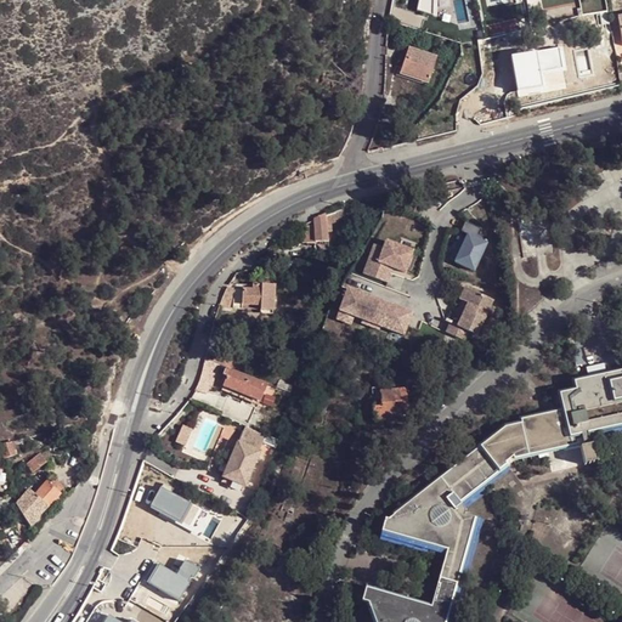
[(440,56),(411,50),(405,74),(434,80),(440,56)]
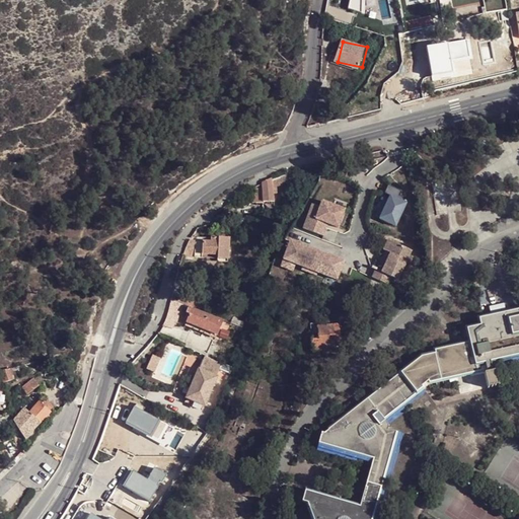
[(272,178),(273,187),(280,186),(298,179),(297,170),(272,178)]
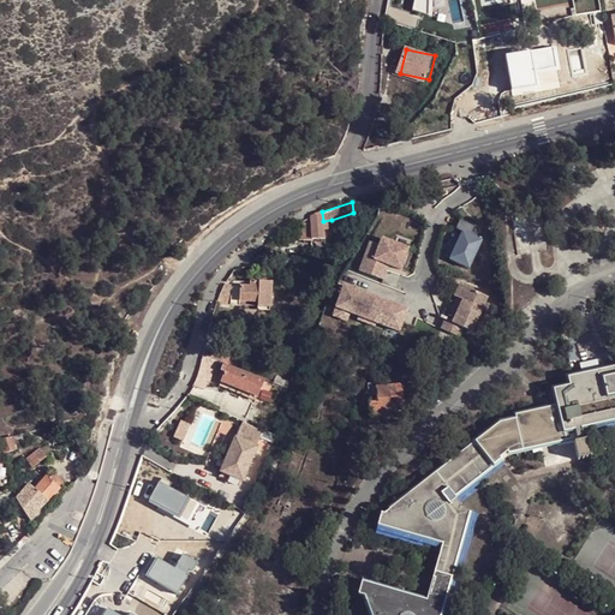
[(303,243),(326,240),(323,221),(322,212),(309,218),(309,219),(310,224),(306,224),(304,228),(300,227),(303,243)]
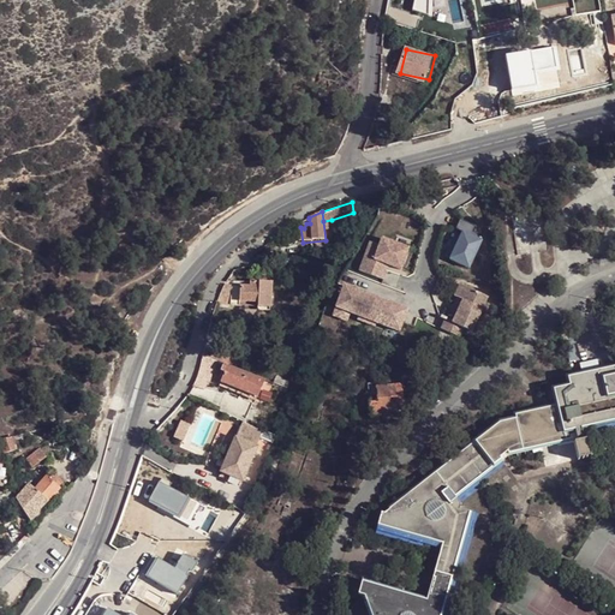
[(520,215),(526,254),(548,250),(542,213),(520,215)]
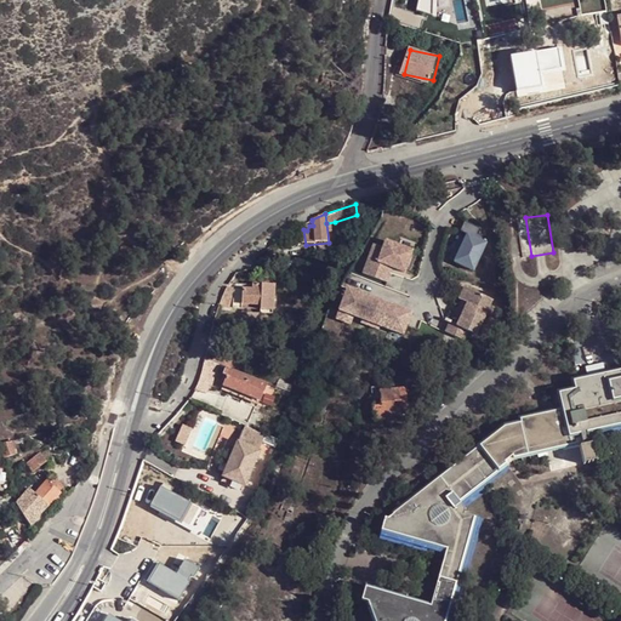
[(525,217),(514,220),(520,257),(531,256),(525,217)]
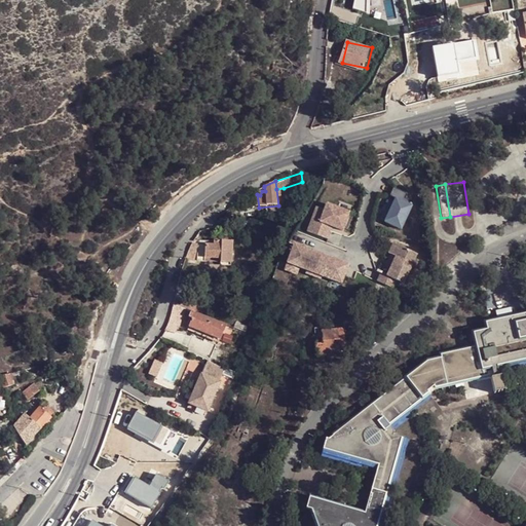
[(393,189),(391,190),(388,195),(395,197),(383,223),(401,230),(411,205),(408,205),(403,202),(405,198),(406,194),(393,189)]
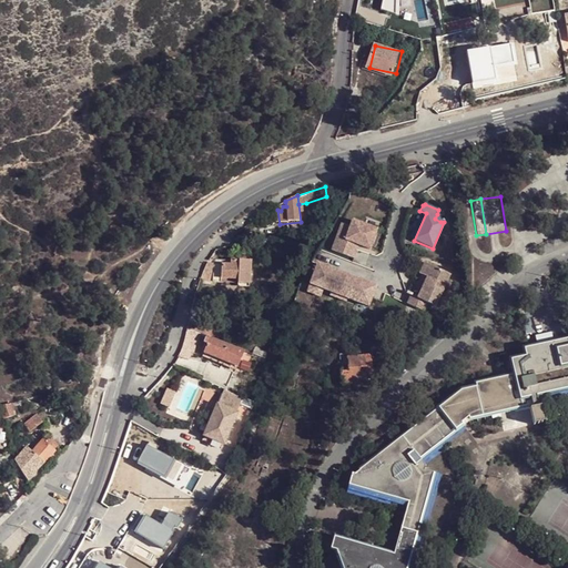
[(351,227),(342,224),(332,251),(354,260),(357,251),(353,250),(355,244),(358,246),(369,250),(377,231),(353,221),(351,227)]
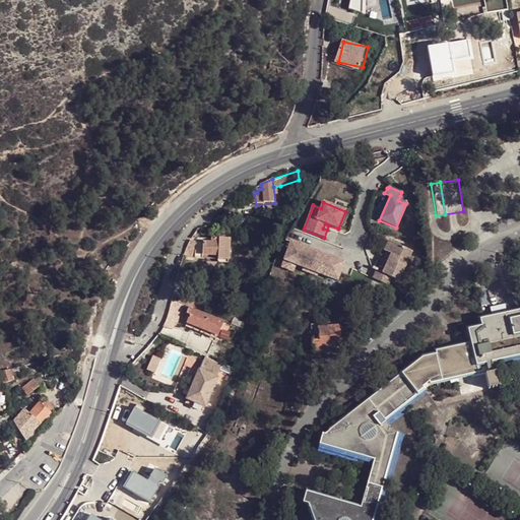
[(195,240),(194,253),(202,253),(202,257),(217,258),(217,261),(226,261),(228,239),(209,238),(209,241),(195,240)]
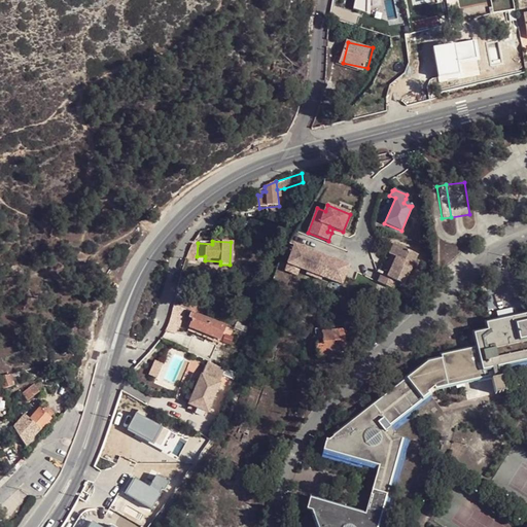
[(397,257),(391,270),(388,278),(381,274),(378,282),(394,289),(397,282),(405,286),(418,255),(394,244),(390,254),(392,255),(397,257)]
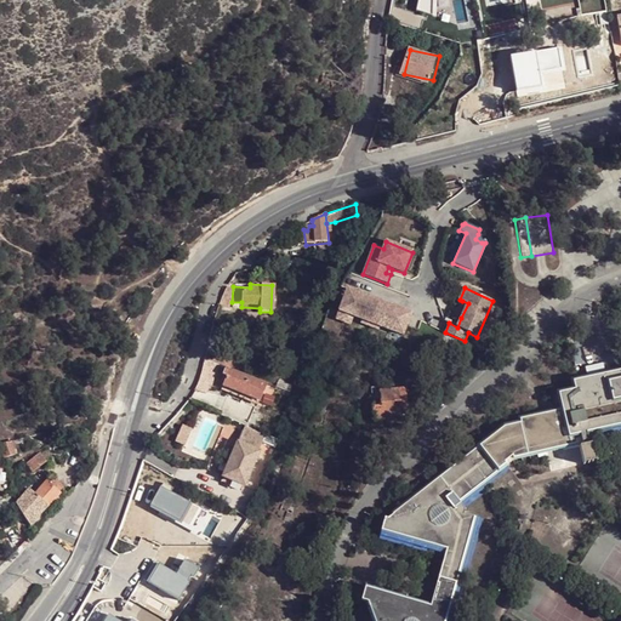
[(404,336),(411,314),(398,308),(397,312),(360,298),(362,295),(348,290),(340,312),(353,318),(363,320),(362,324),(380,331),(381,328),(404,336)]
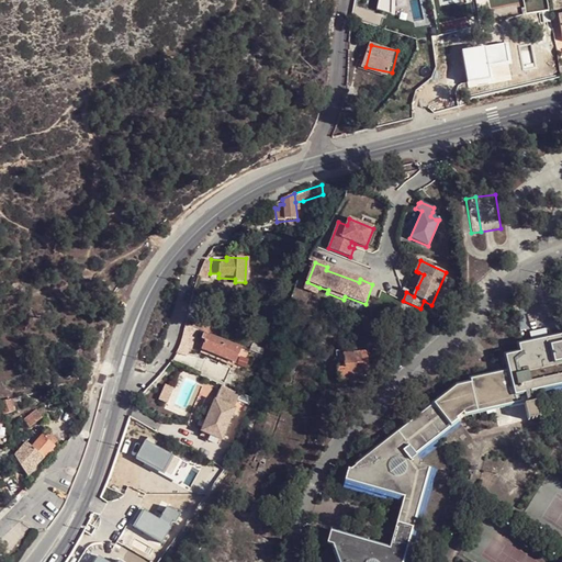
[(360,279),(327,267),(326,270),(359,282),(360,279)]
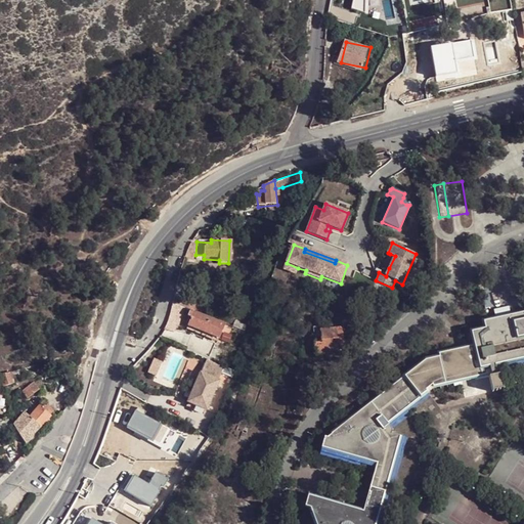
[(385,265),(389,268),(395,256),(390,254),(385,265)]
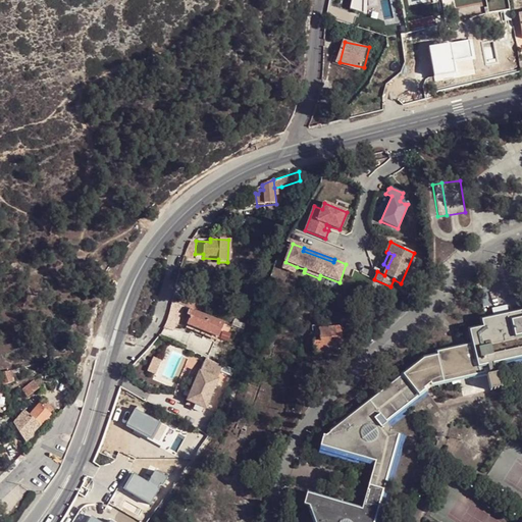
[(297,267),(285,262),(282,269),(295,274),(297,267)]
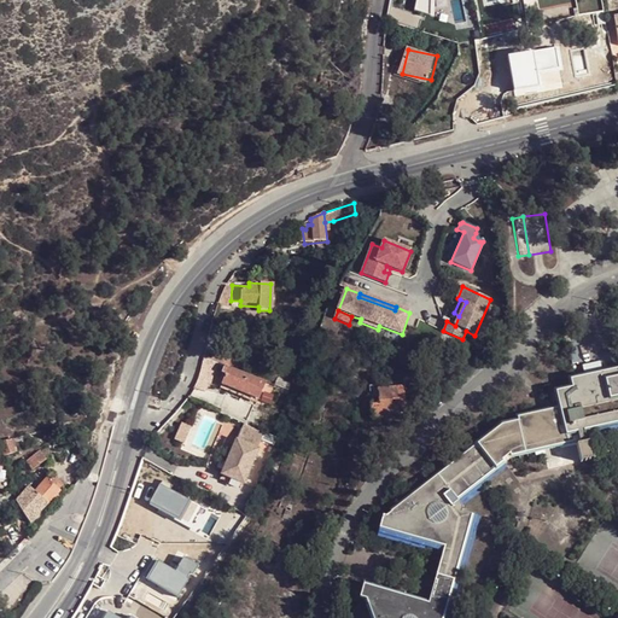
[(217,361),(229,366),(232,360),(211,351),(209,356),(217,361)]
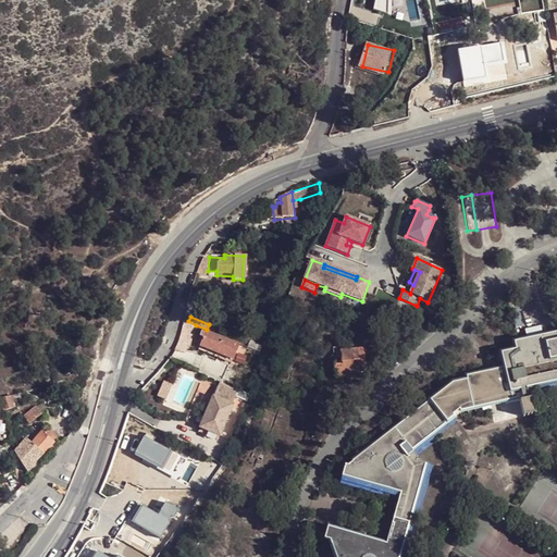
[(188,321),(185,320),(182,332),(178,342),(186,345),(188,346),(196,325),(188,321)]
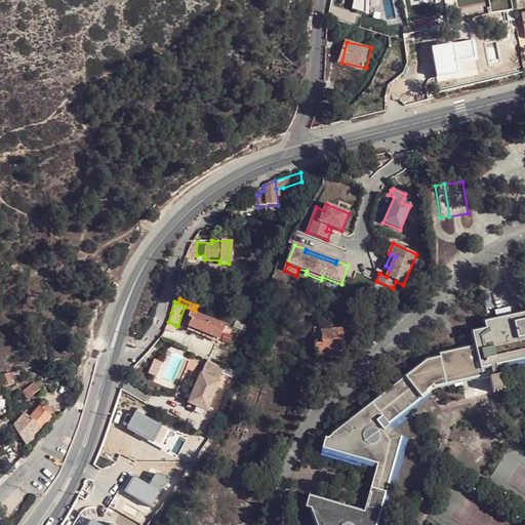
[(213,337),(219,322),(195,311),(189,325),(213,337)]
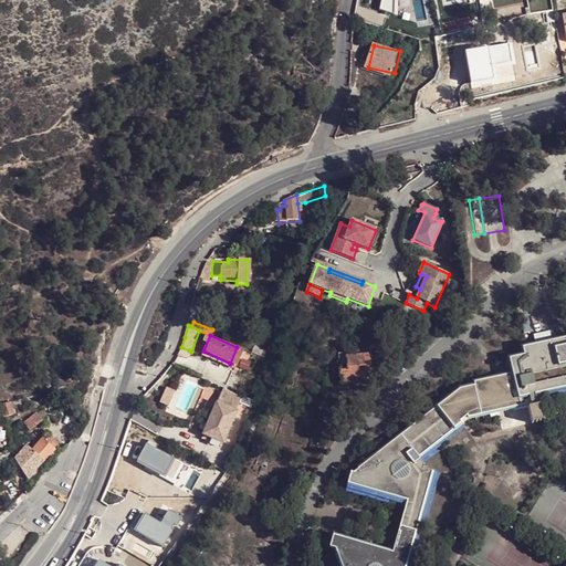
[(565,339),(524,349),(526,357),(512,360),(515,378),(461,390),(353,477),(349,477),(346,490),(405,505),(404,513),(425,511),(433,474),(425,472),(426,465),(422,462),(440,448),(439,446),(467,423),(467,419),(528,407),(528,408),(525,409),(530,427),(542,425),(537,407),(535,408),(535,405),(565,398),(565,339)]
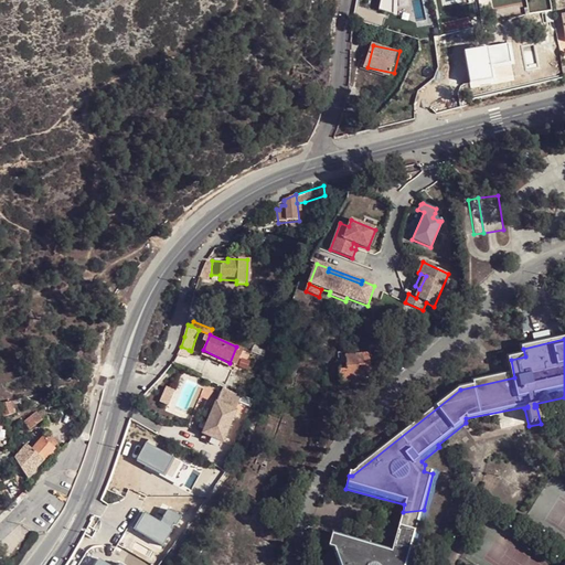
[(235,364),(242,349),(236,347),(230,363),(235,364)]
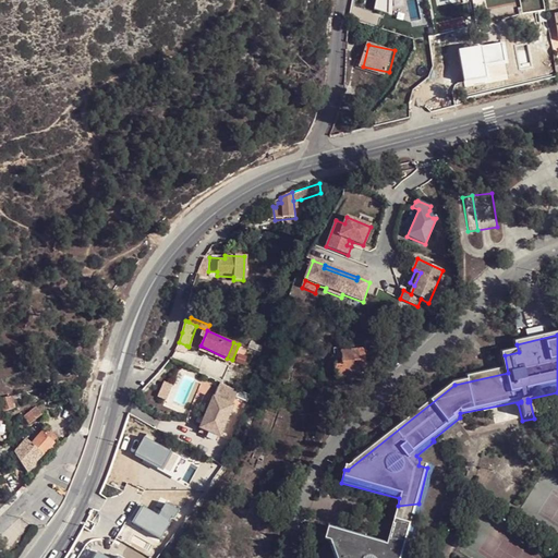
[(363,349),(342,351),(343,364),(344,373),(350,372),(365,370),(363,349)]
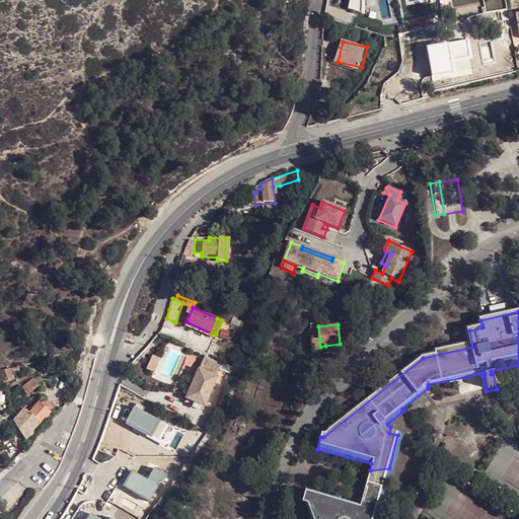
[(195,345),(199,346),(197,348),(207,353),(210,345),(198,339),(195,345)]
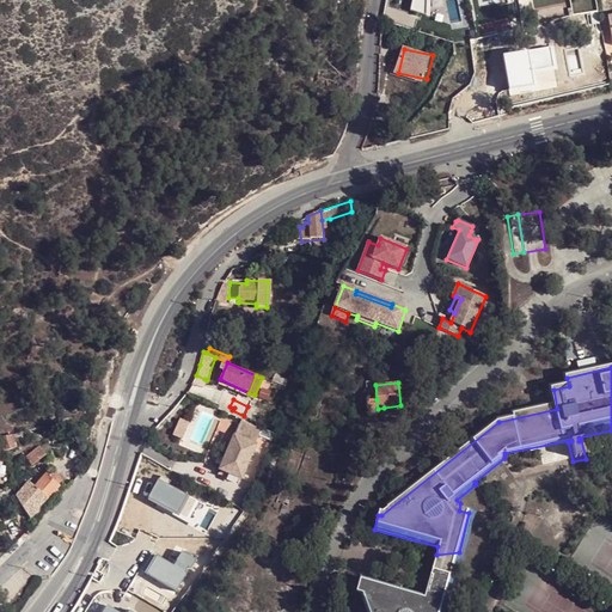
[(362,401),(363,414),(384,412),(384,408),(378,409),(377,399),(362,401)]
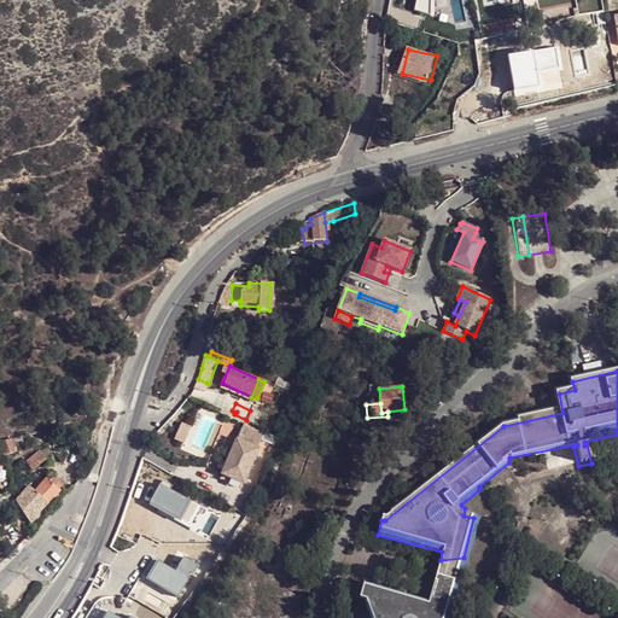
[(223,407),(221,412),(233,418),(234,414),(237,412),(232,410),(223,407)]
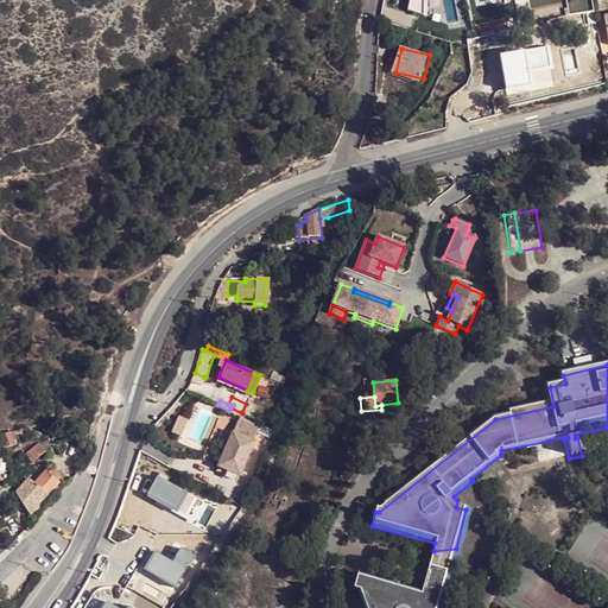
[(261,426),(241,418),(234,434),(254,443),(261,426)]
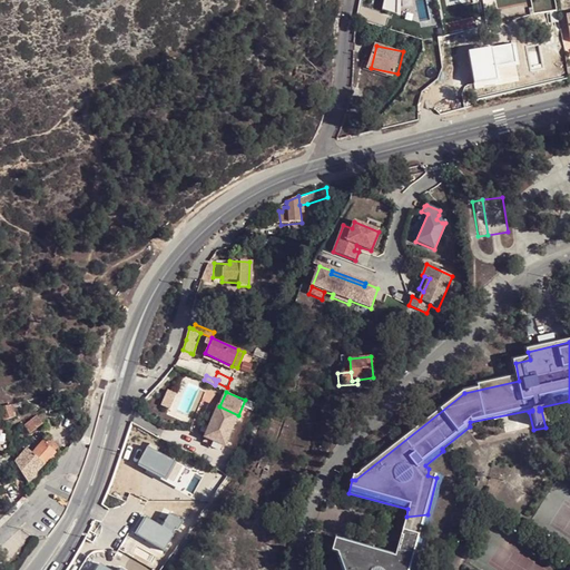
[(2,408),(6,419),(15,416),(11,404),(2,408)]
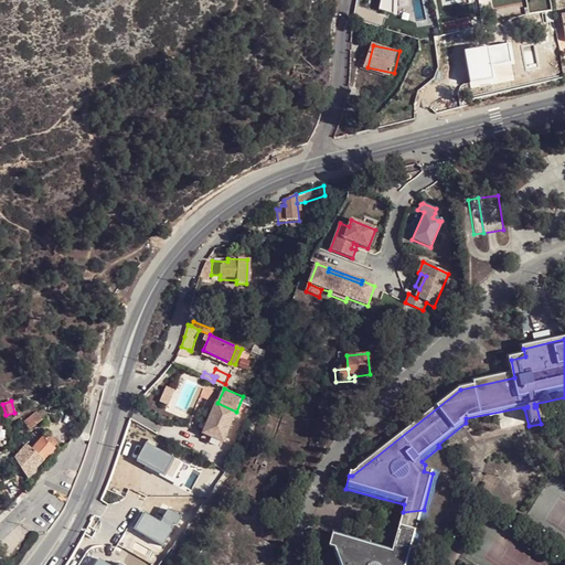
[(236,412),(217,403),(206,428),(213,430),(212,435),(223,440),(236,412)]
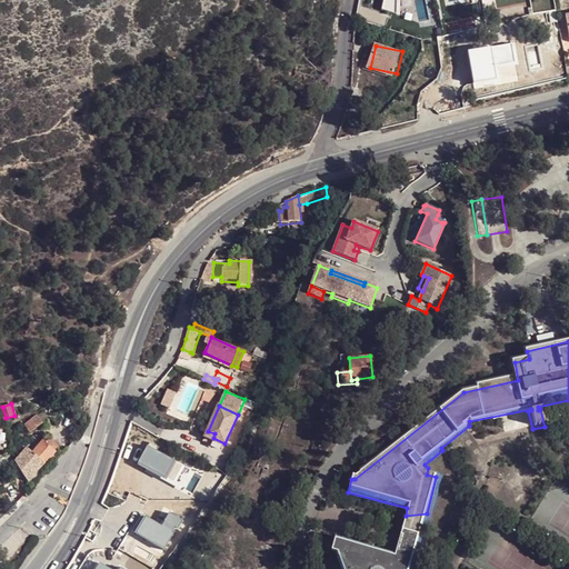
[(22,419),(28,427),(39,415),(32,408),(22,419)]
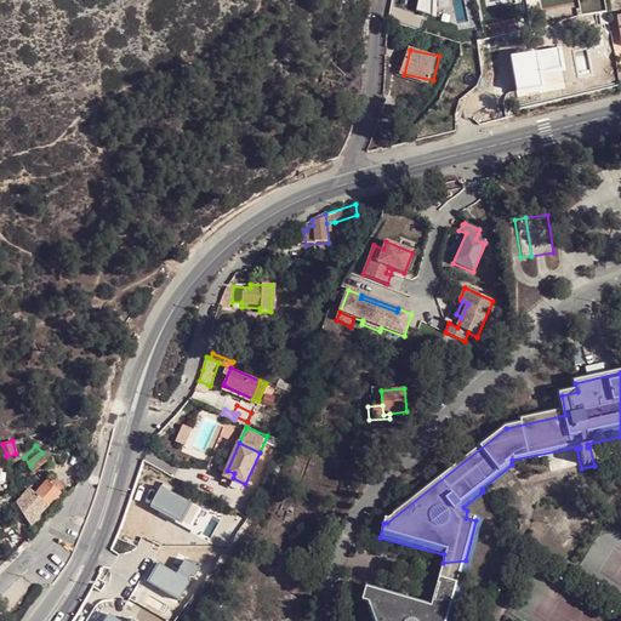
[(18,501),(20,507),(32,524),(34,523),(60,494),(47,482),(35,494),(29,489),(18,501)]
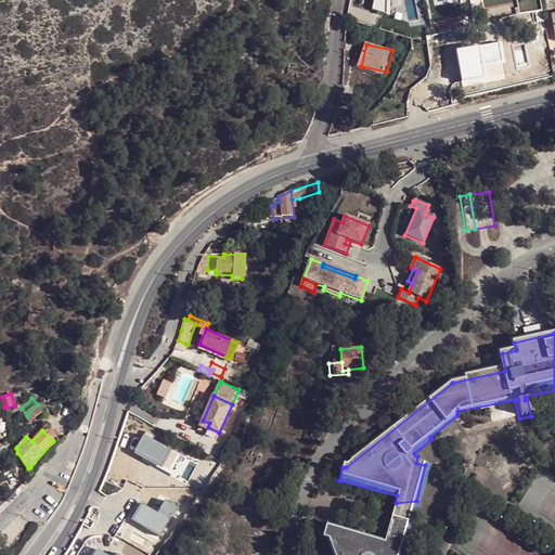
[(400,554),(409,525),(416,501),(396,503),(391,520),(385,543),(326,527),(323,537),(328,539),(334,554),(400,554)]
